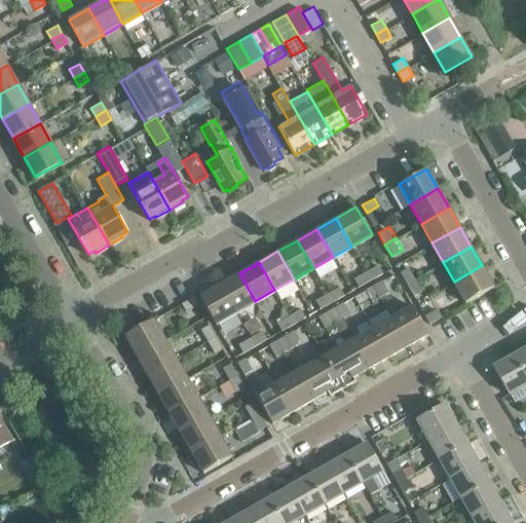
[(370,278),(382,272),(377,264),(366,271),(370,278)]
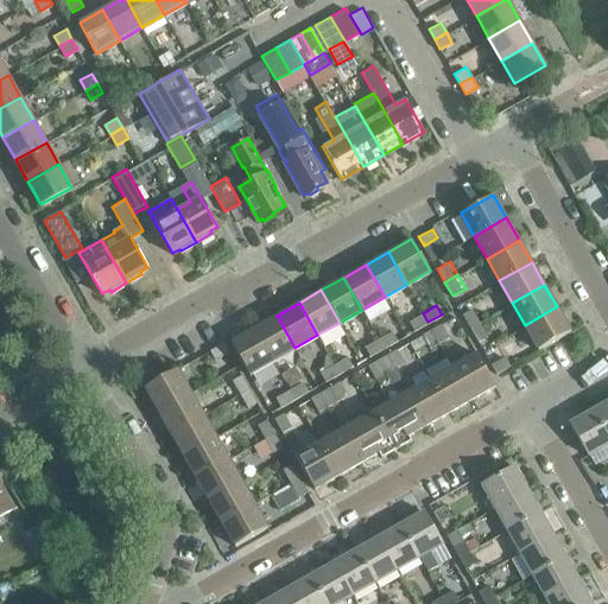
[(470,326),(483,319),(475,305),(462,313),(470,326)]
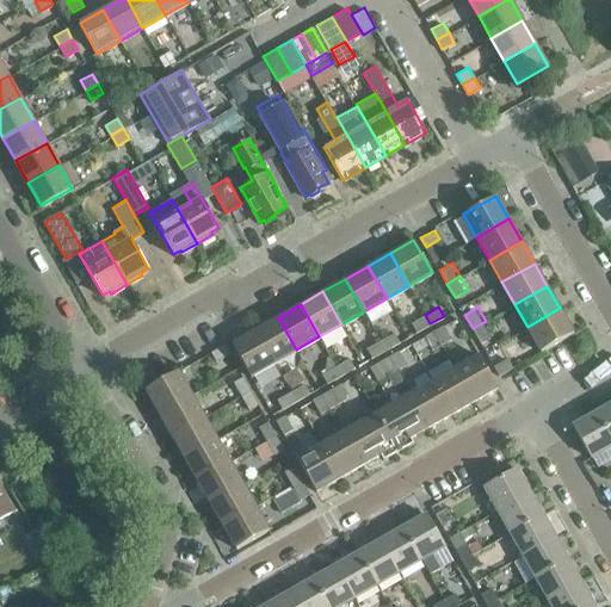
[(560,308),(528,327),(541,351),(573,332),(560,308)]
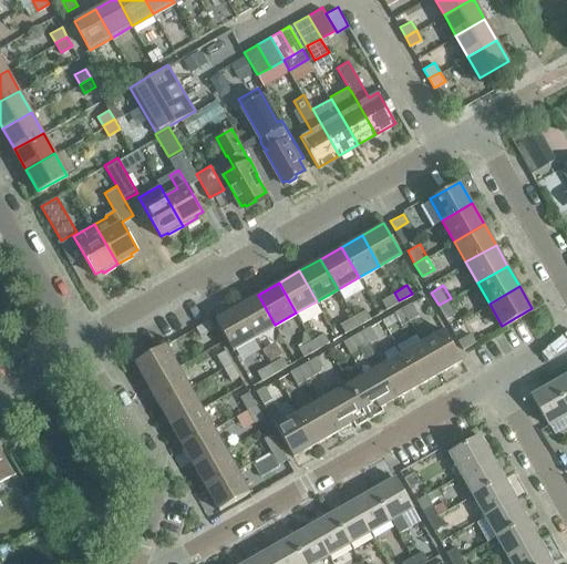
[(387,308),(399,300),(394,293),(381,299),(387,308)]
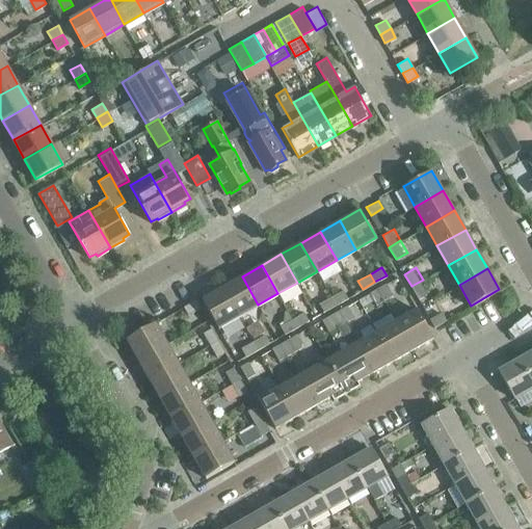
[(242,276),(222,287),(239,316),(258,305),(242,276)]
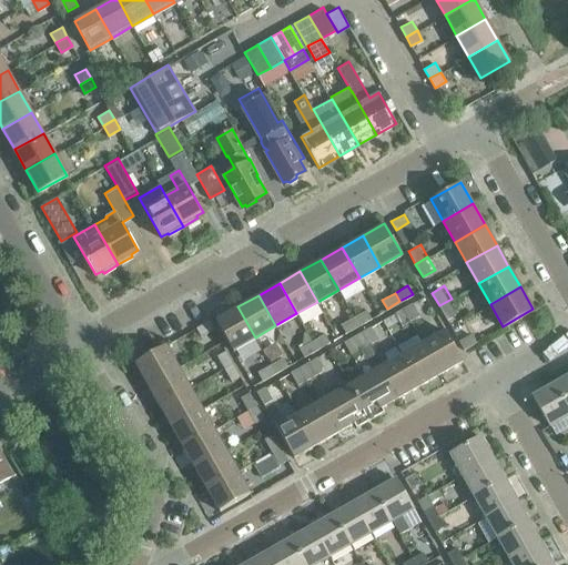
[(446,319),(458,311),(452,299),(439,305),(446,319)]
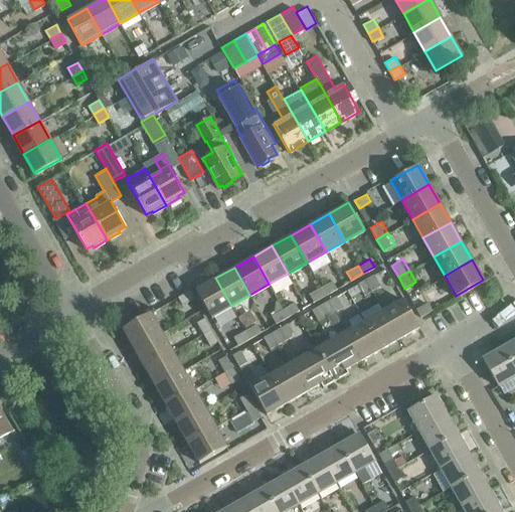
[(371,290),(379,285),(373,274),(365,279),(371,290)]
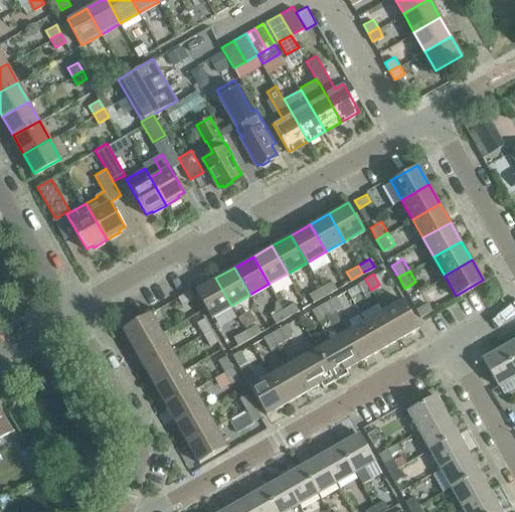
[(231,306),(215,278),(195,290),(211,317),(231,306)]
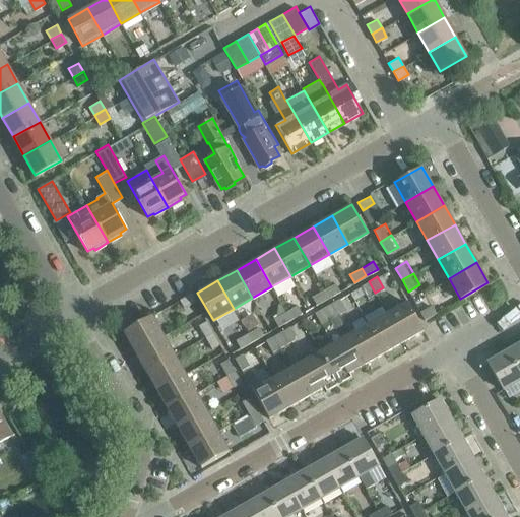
[(368,297),(375,293),(369,281),(361,285),(368,297)]
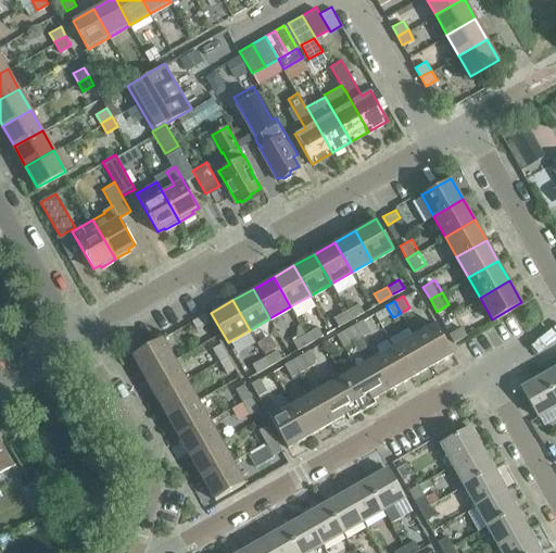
[(351,318),(363,311),(358,302),(345,310),(351,318)]
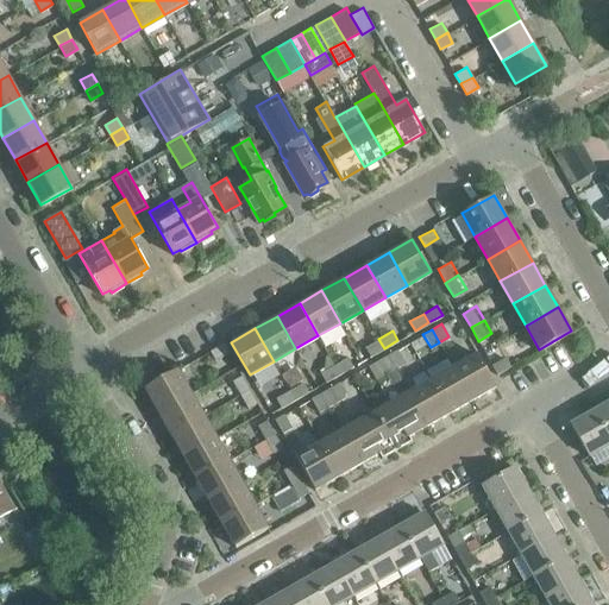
[(370,355),(384,348),(378,339),(365,346),(370,355)]
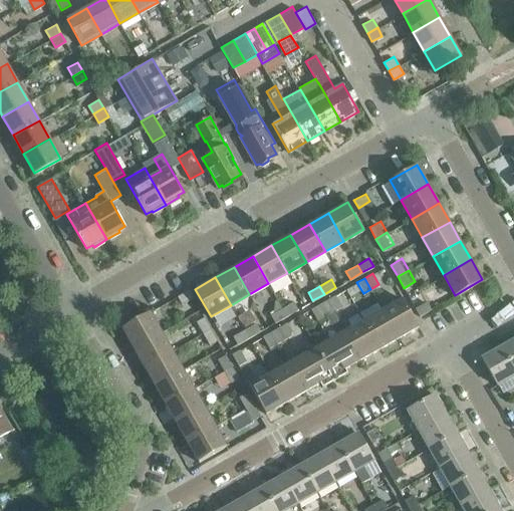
[(182,303),(193,297),(189,289),(178,295),(182,303)]
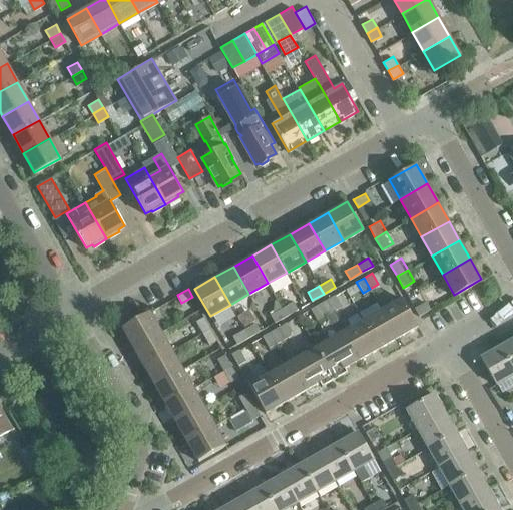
[(333,310),(341,306),(334,294),(327,299),(333,310)]
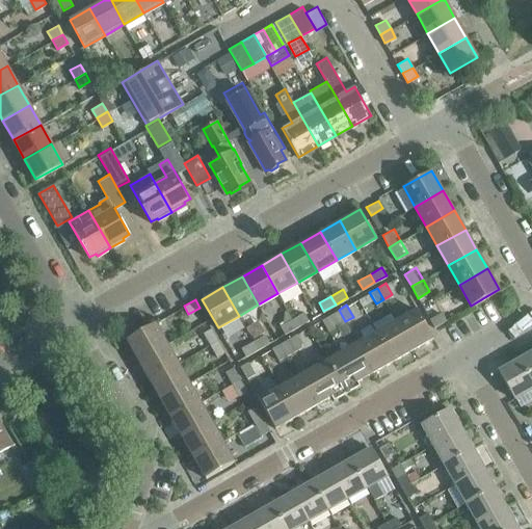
[(433,337),(430,333),(417,309),(396,320),(413,348),(433,337)]
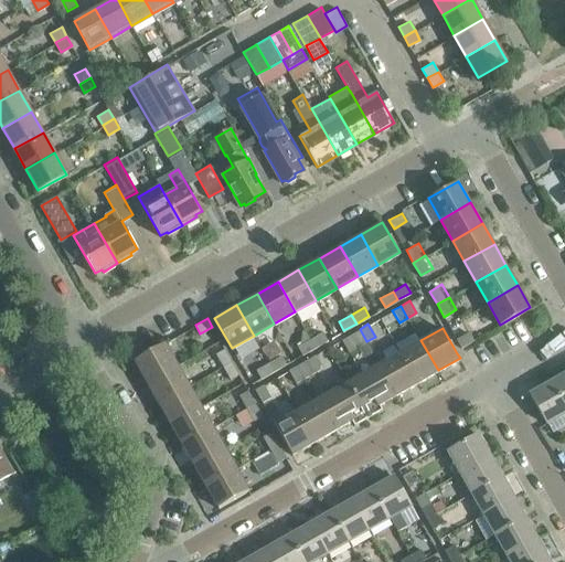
[(349,351),(366,341),(360,329),(341,339),(349,351)]
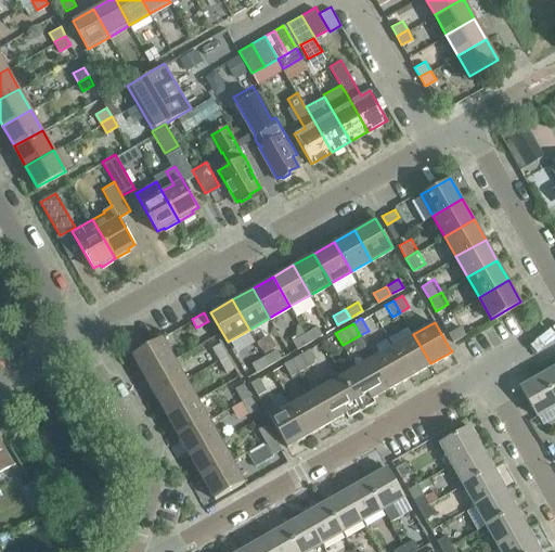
[(309,341),(321,333),(317,325),(305,332),(309,341)]
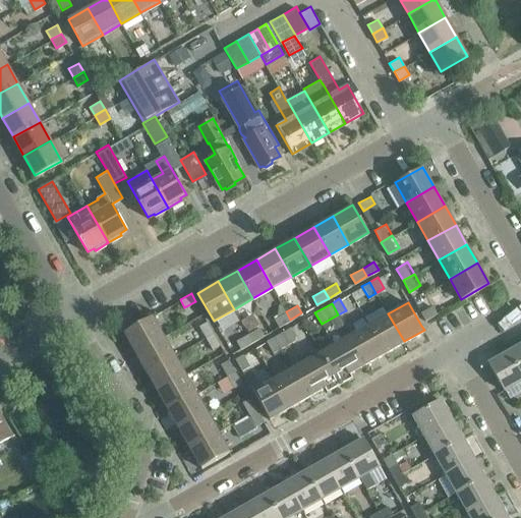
[(425,320),(437,312),(431,305),(420,311),(425,320)]
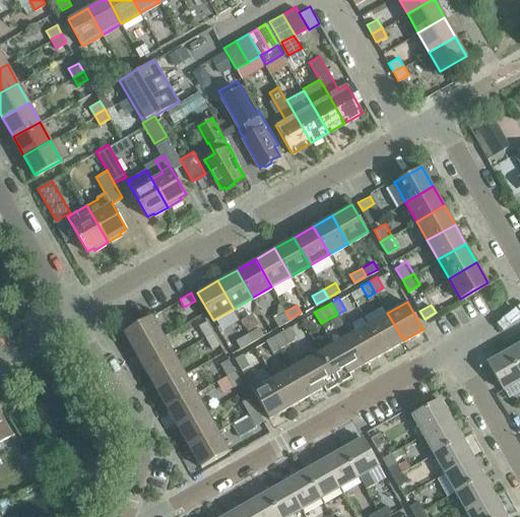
[(369,323),(368,324),(384,351),(403,340),(387,313),(386,313),(382,306),(365,316),(369,323)]
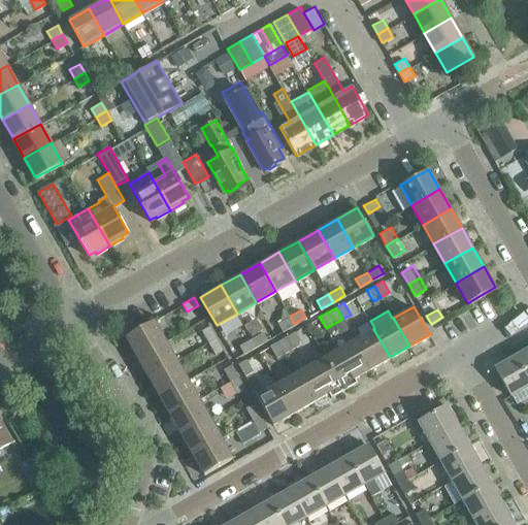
[(283,330),(294,324),(290,316),(277,323),(283,330)]
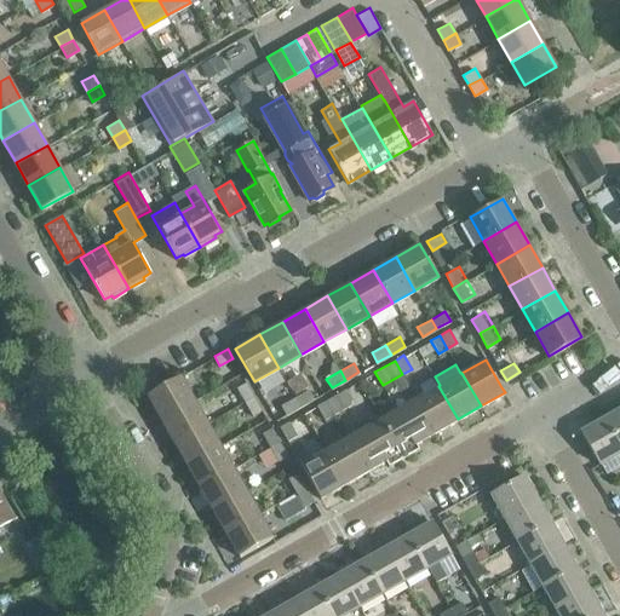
[(148,395),(161,418),(194,399),(181,375),(148,395)]
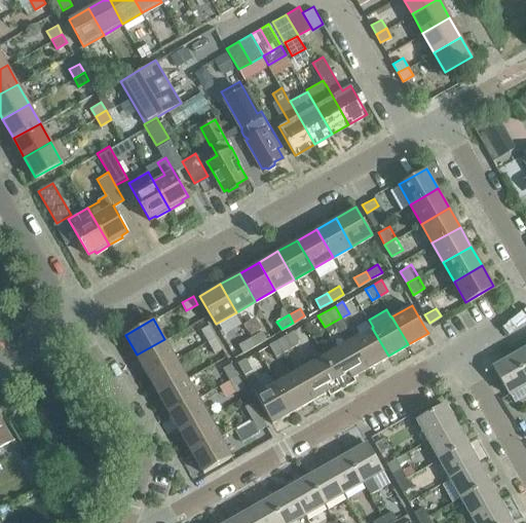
[(208,340),(216,336),(209,324),(200,329),(207,338),(208,340)]
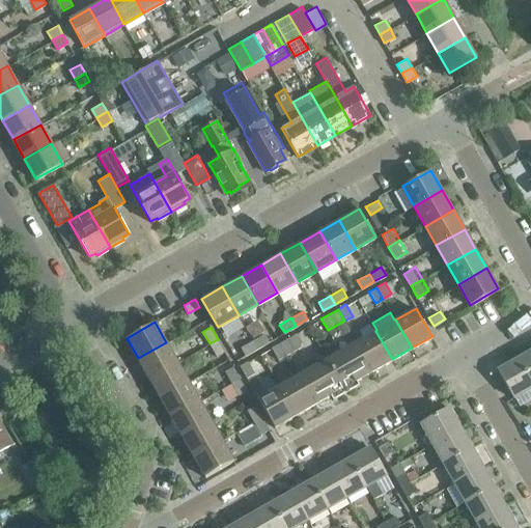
[(392,359),(375,331),(357,341),(372,370),(392,359)]
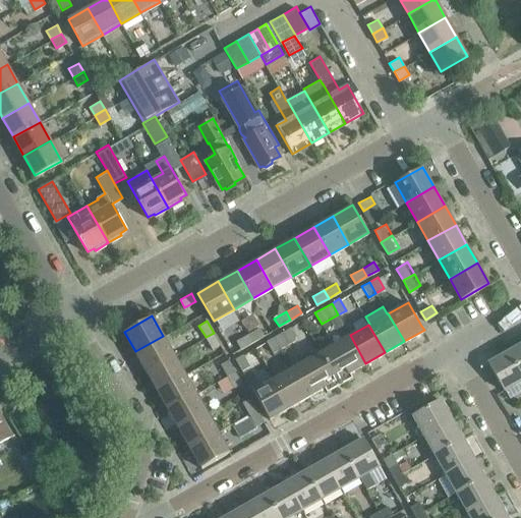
[(252,341),(264,335),(259,327),(247,334),(252,341)]
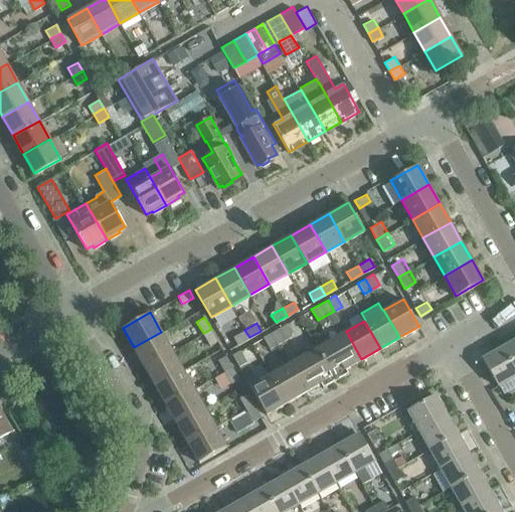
[(278,343),(294,334),(287,323),(271,332),(278,343)]
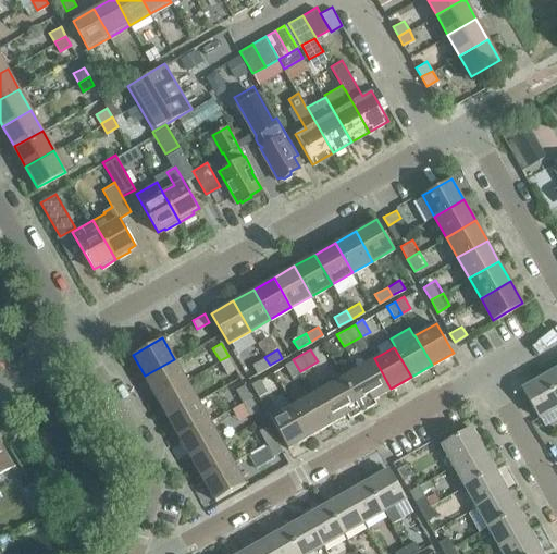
[(226,373),(235,368),(229,356),(220,360),(226,373)]
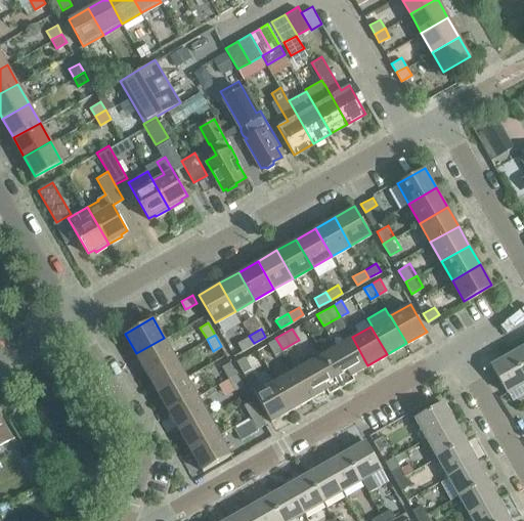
[(242,350),(254,343),(249,336),(237,342),(242,350)]
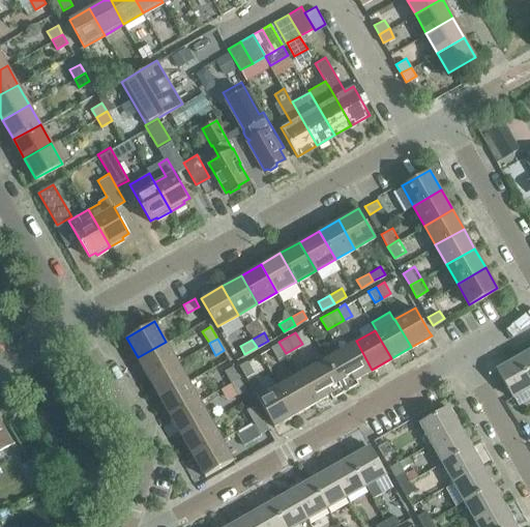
[(314,366),(297,374),(314,403),(329,393),(332,399),(358,383),(356,379),(372,370),(356,341),(340,350),(337,346),(311,360),(314,366)]
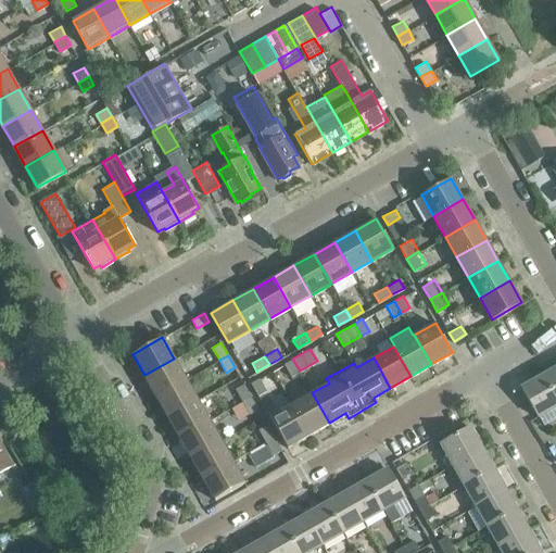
[(144,375),(156,396),(186,379),(174,359),(144,375)]
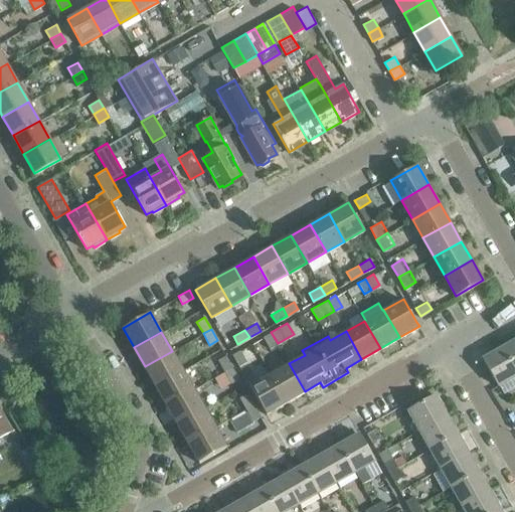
[(270,348),(278,343),(271,332),(263,337),(270,348)]
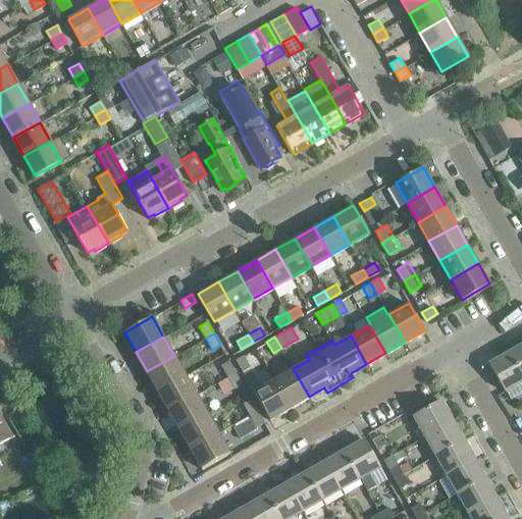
[(521,344),(509,352),(521,374),(521,344)]
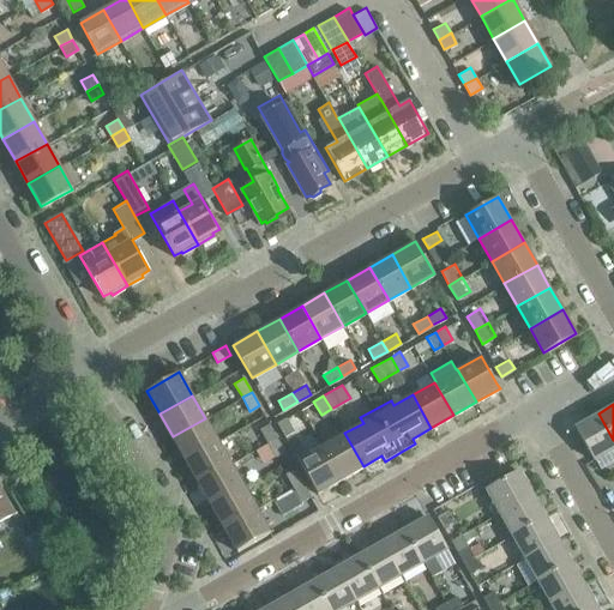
[(576,427),(594,459),(613,446),(613,440),(599,414),(576,427)]
